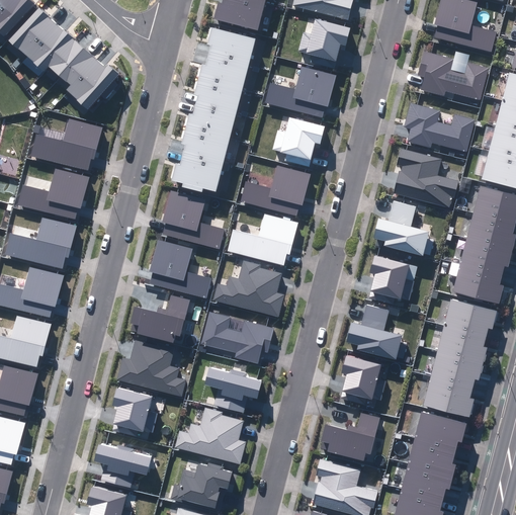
[(0,9),(8,0),(0,0),(0,9)]
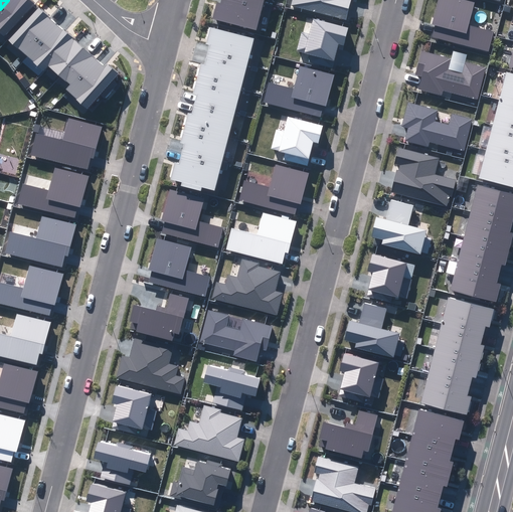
[(8,0),(0,9),(0,28),(7,35),(35,4),(31,0),(8,0)]
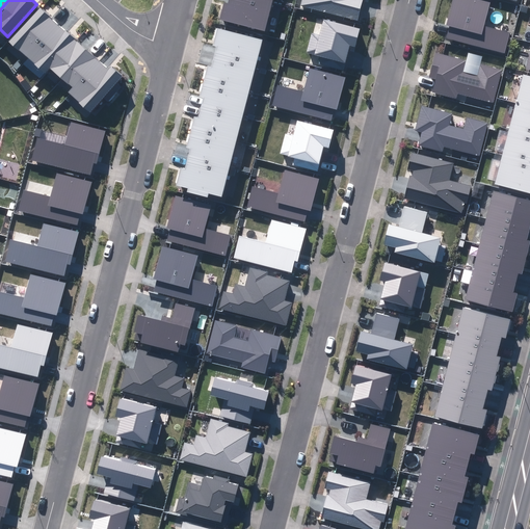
[(220,20),(266,31),(272,4),(255,0),(230,0),(230,4),(226,3),(220,20)]
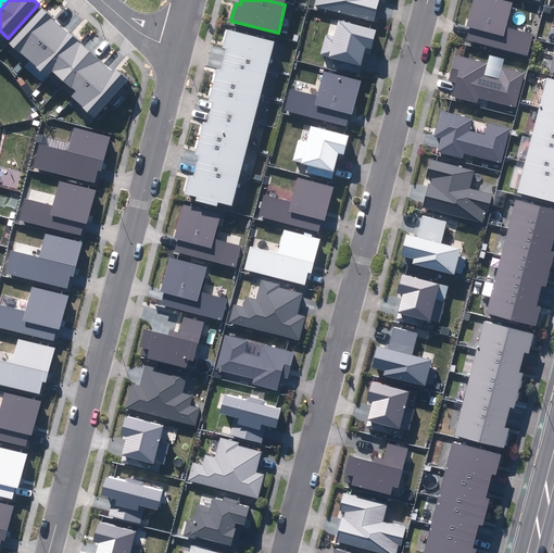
[(315,0),(314,8),(373,23),(377,9),(378,0),(315,0)]
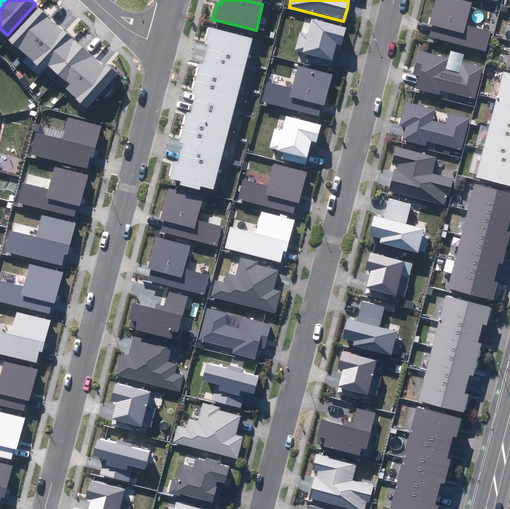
[(428,37),(484,51),(489,33),(464,27),(470,2),(462,0),(434,0),(428,25),(431,26),(430,31),(428,37)]
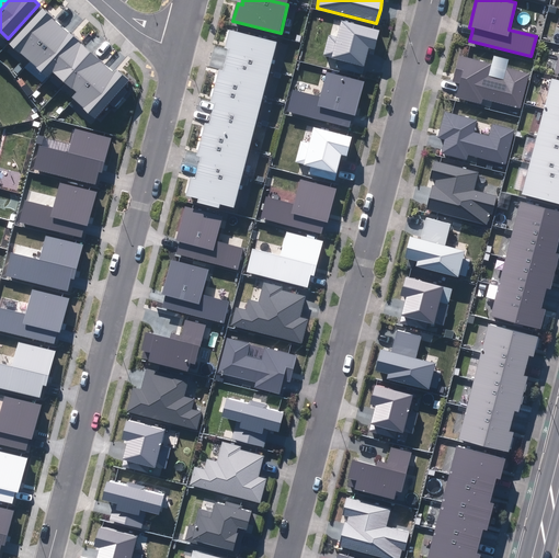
[(24,53),(33,60),(64,25),(58,21),(45,9),(13,44),(24,54),(24,53)]
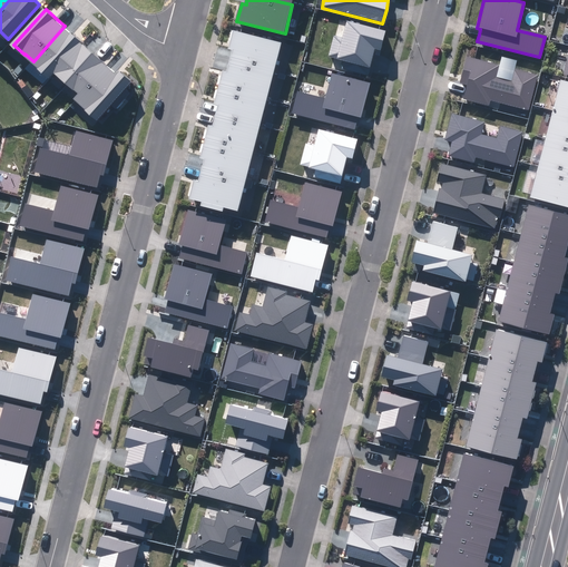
[(341,69),(368,76),(371,65),(375,49),(380,50),(385,31),(348,21),(343,39),(333,36),(331,46),(329,57),(343,60),(341,69)]
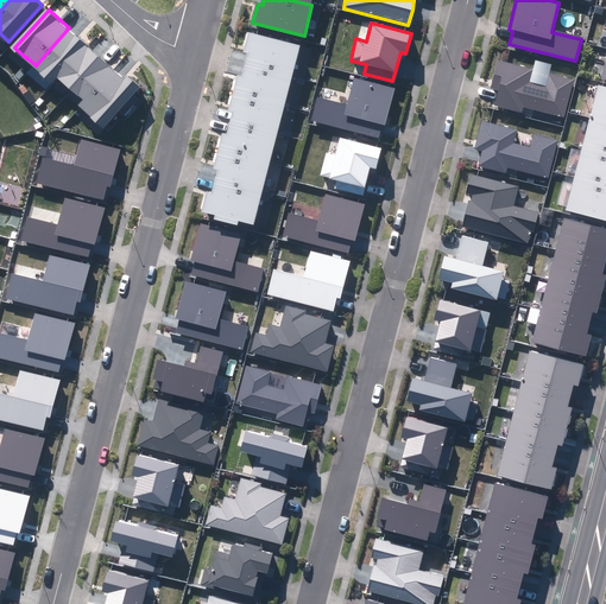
[(69,27),(36,65),(44,72),(43,74),(55,83),(60,77),(87,46),(89,45),(75,33),(69,27)]
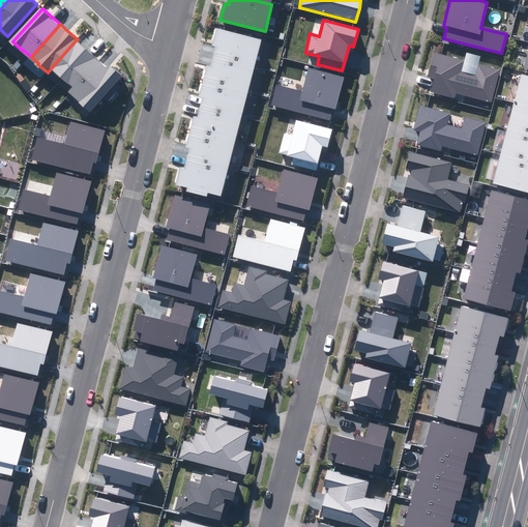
[(214,57),(255,67),(262,40),(217,29),(213,46),(216,47),(216,50),(214,57)]
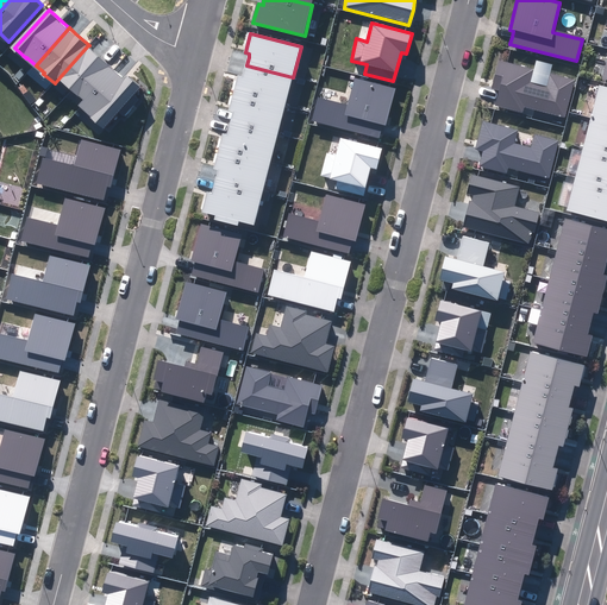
[(97,55),(87,46),(60,77),(73,89),(100,57),(97,55)]
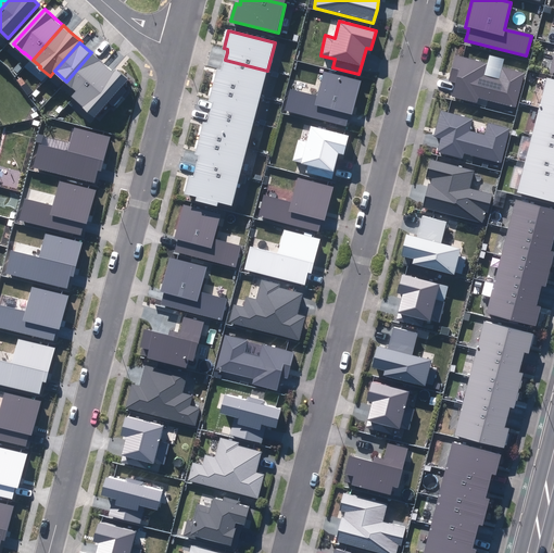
[(91,52),(66,82),(77,91),(103,63),(97,57),(91,52)]
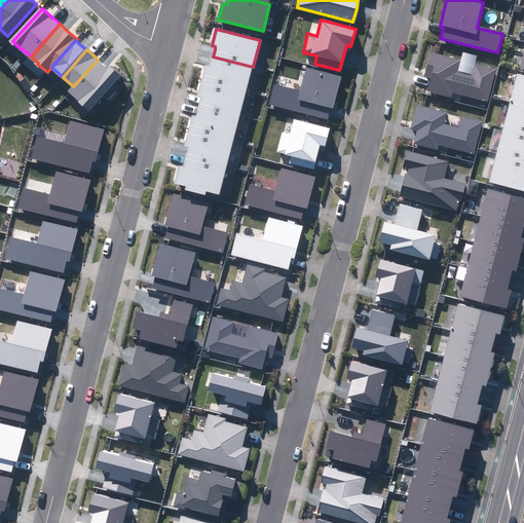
[(426,91),(450,98),(451,92),(486,102),(494,69),(474,64),(471,75),(457,71),(459,61),(429,52),(423,77),(429,78),(428,84),(426,91)]
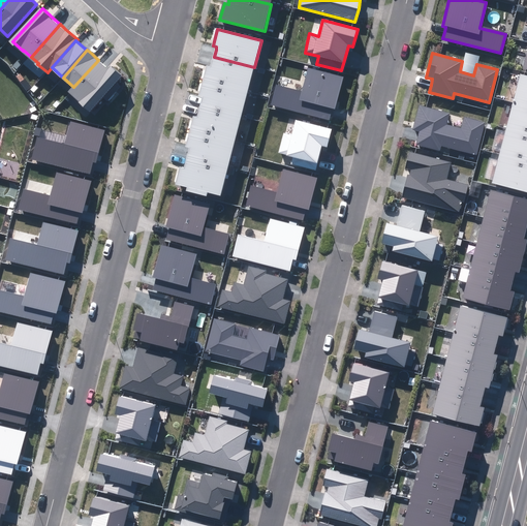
[(204,81),(248,92),(254,67),(214,57),(213,62),(211,67),(208,66),(204,81)]
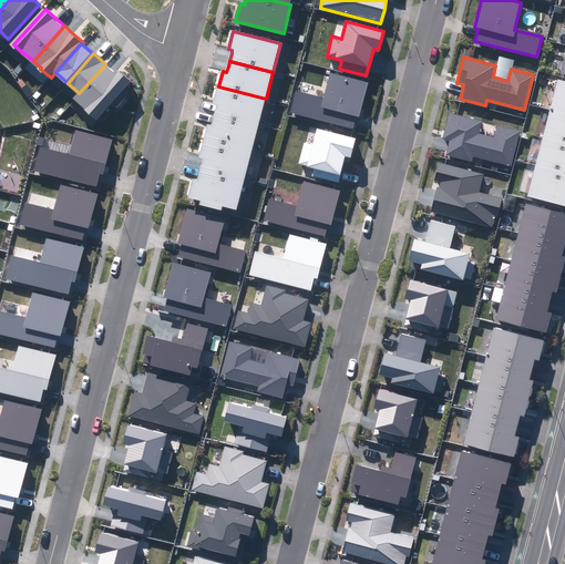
[(105,64),(79,93),(74,99),(98,120),(111,105),(114,109),(129,94),(124,90),(132,81),(121,70),(116,74),(111,69),(105,64)]
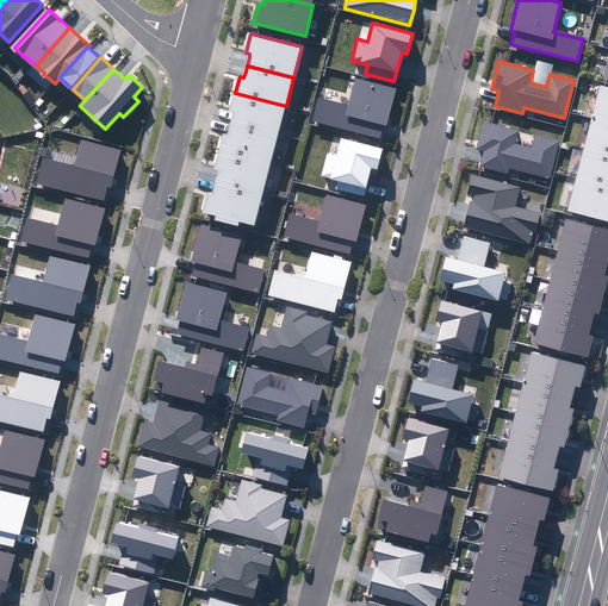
[(312,122),(378,138),(380,129),(382,124),(385,125),(395,88),(357,79),(348,107),(317,99),(312,122)]
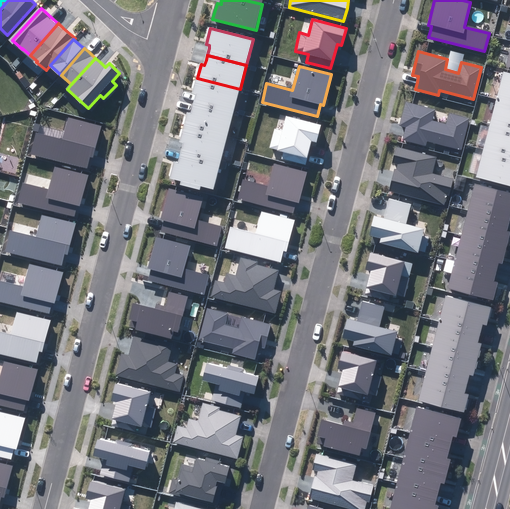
[(509,73),(502,72),(495,98),(509,101),(509,73)]
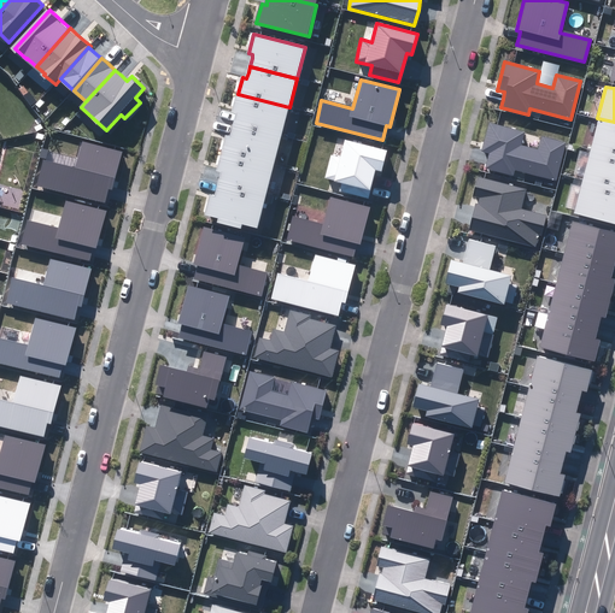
[(234,125),(282,137),(290,107),(238,94),(233,112),(238,113),(236,119),(234,125)]
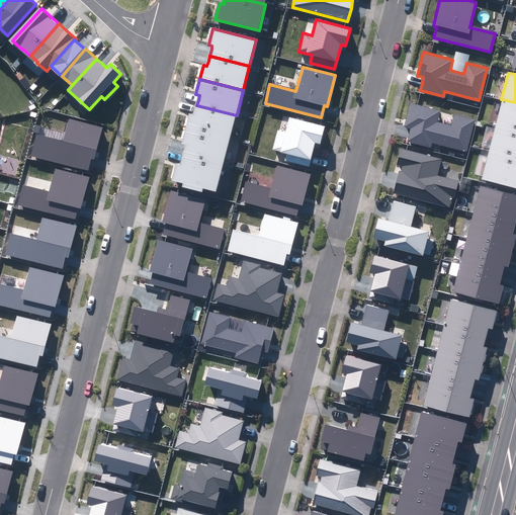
[(515,102),(501,99),(495,125),(515,131),(515,102)]
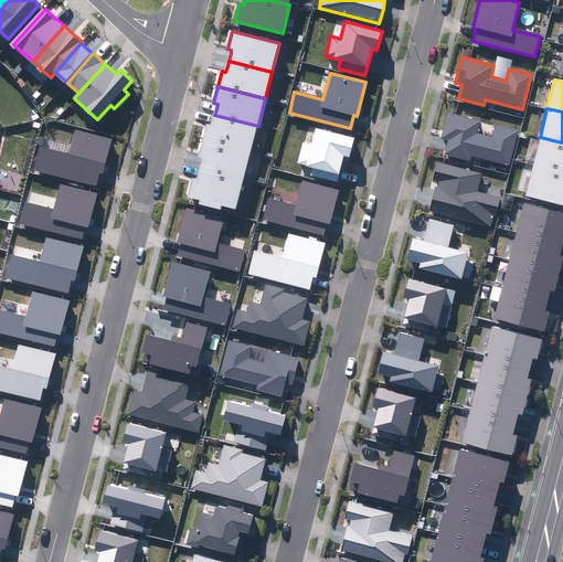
[(443,154),(468,160),(469,156),(508,166),(518,130),(494,124),(490,137),(477,134),(479,122),(446,113),(439,138),(446,140),(443,154)]
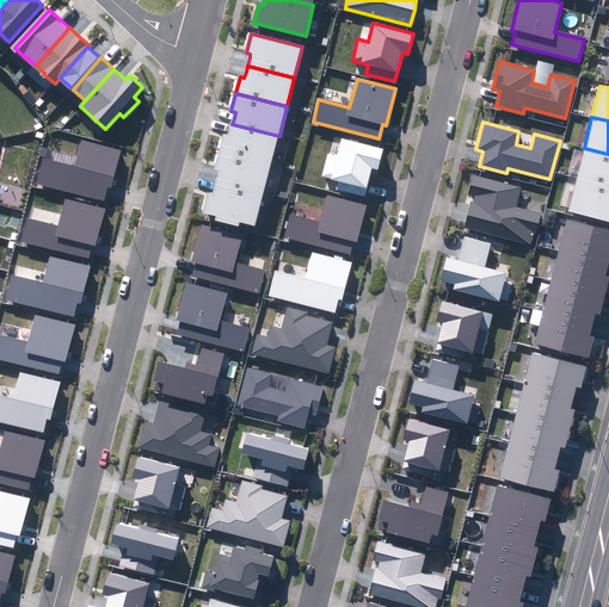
[(225,134),(221,152),(271,165),(280,136),(232,124),(231,130),(229,135),(225,134)]
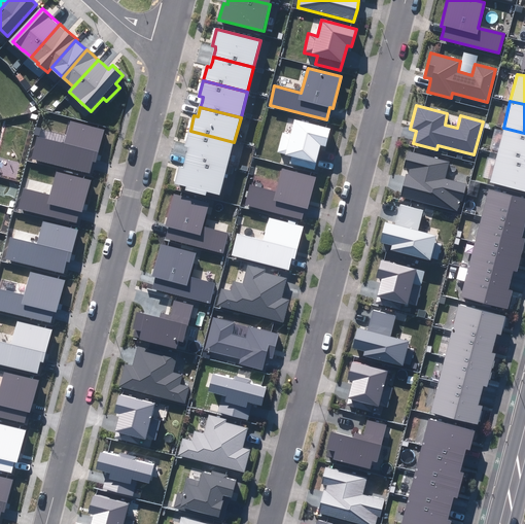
[(289,163),(314,169),(317,158),(320,144),(326,146),(331,129),(294,118),(290,135),(282,132),(276,152),(291,156),(289,163)]
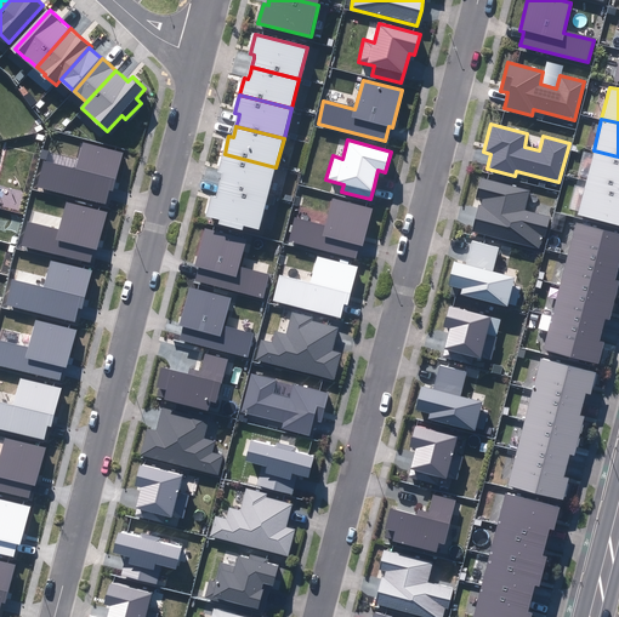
[(45,164),(38,189),(106,206),(111,188),(101,186),(102,181),(112,182),(118,156),(83,148),(77,172),(45,164)]
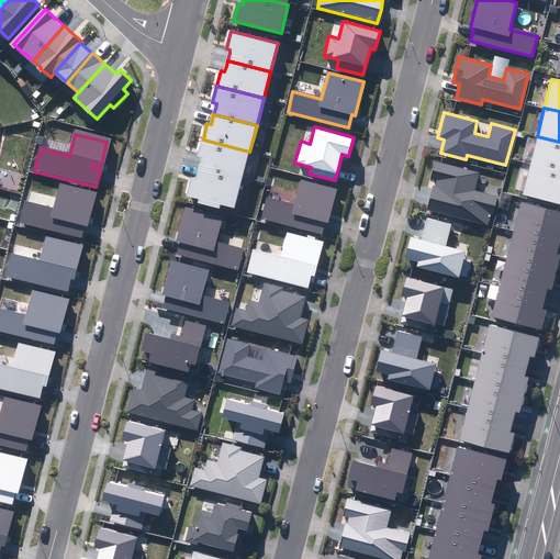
[(559,142),(537,136),(529,165),(559,171),(559,142)]
